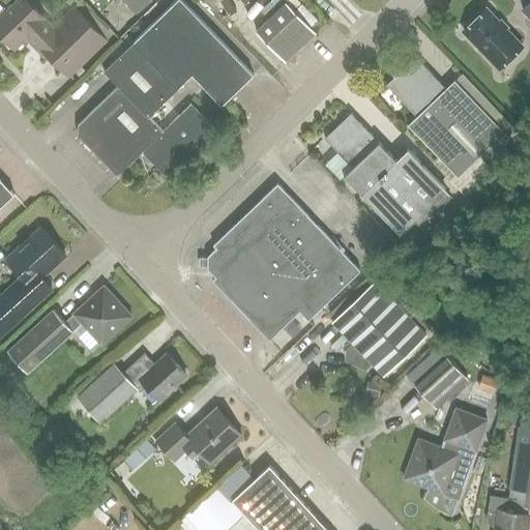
[(68,78),(107,40),(75,6),(53,27),(26,0),(18,0),(7,10),(5,8),(0,13),(0,27),(5,33),(2,37),(15,50),(25,39),(45,59),(48,56),(68,78)]
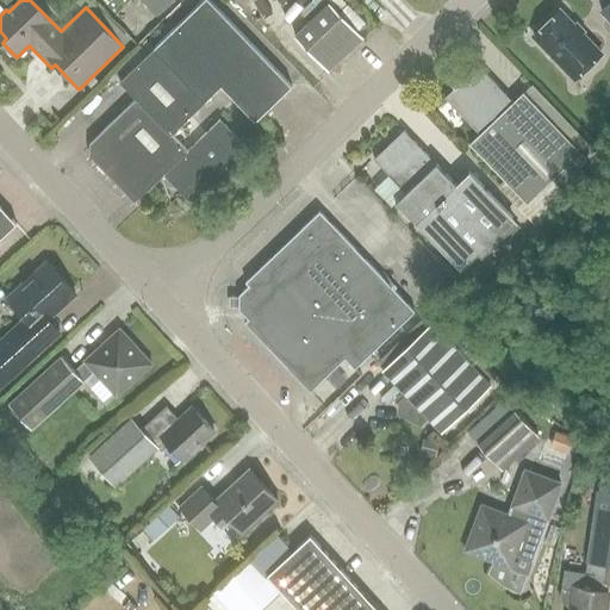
[(163,174),(187,151),(170,135),(221,86),(254,122),(291,86),(207,0),(204,0),(119,82),(137,98),(89,143),(89,155),(135,203),(163,174)]
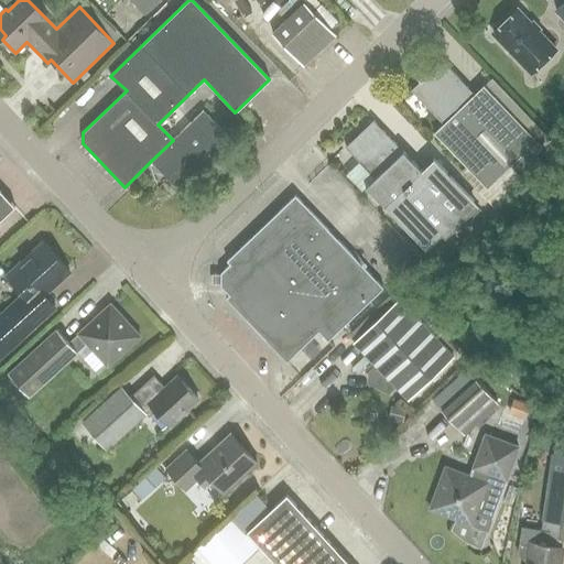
[(158,0),(132,0),(144,12),(158,0)]
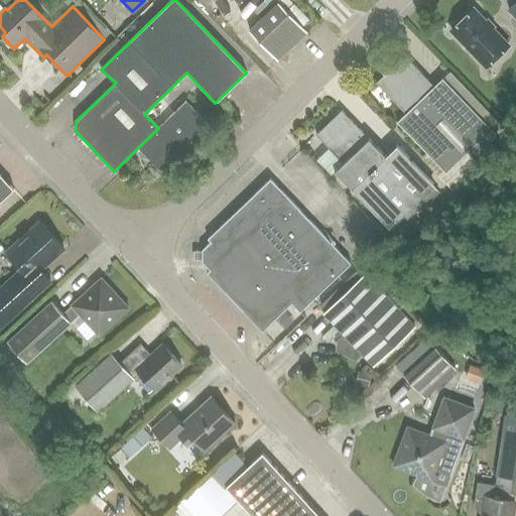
[(277,60),(306,32),(279,3),(249,31),(277,60)]
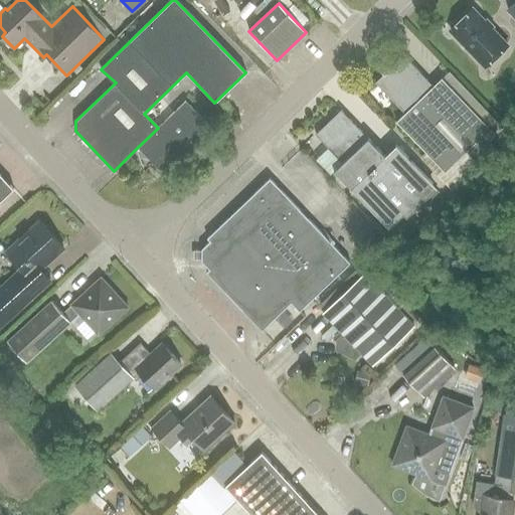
[(507,44),(474,9),(451,32),(484,66),(507,44)]
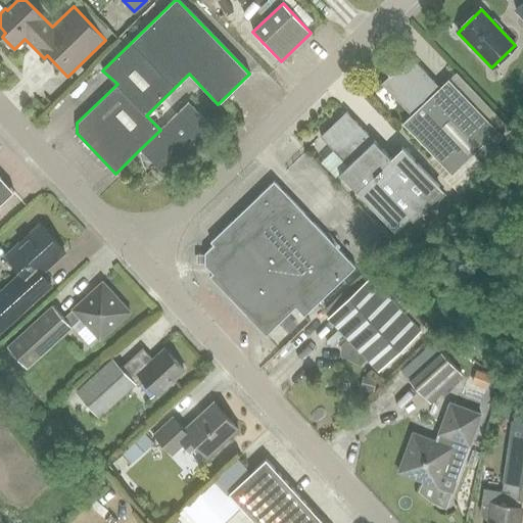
[(452,175),(497,130),(448,79),(439,88),(410,56),(381,84),(411,115),(402,124),(452,175)]
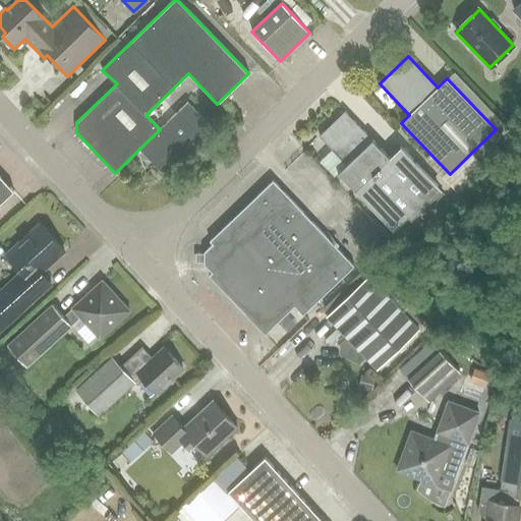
[(160,129),(139,149),(160,170),(165,171),(212,126),(188,102),(160,129)]
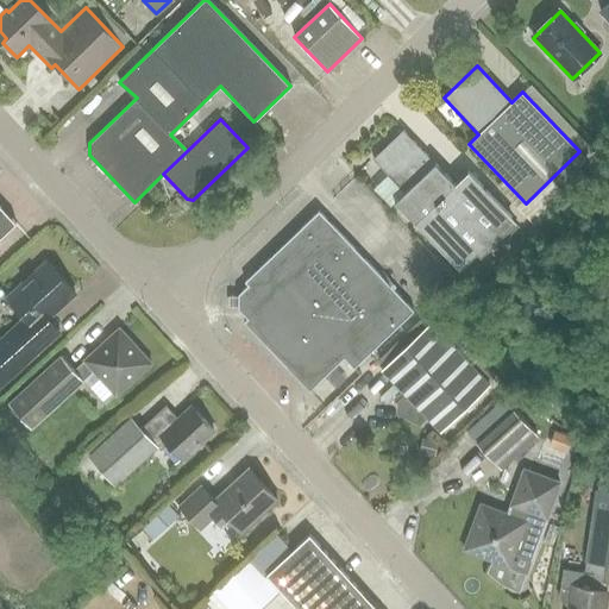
[(406,193),(395,202),(458,269),(475,252),(489,268),(498,259),(493,252),(502,243),(498,239),(516,221),(468,171),(454,184),(403,130),(374,159),(406,193)]
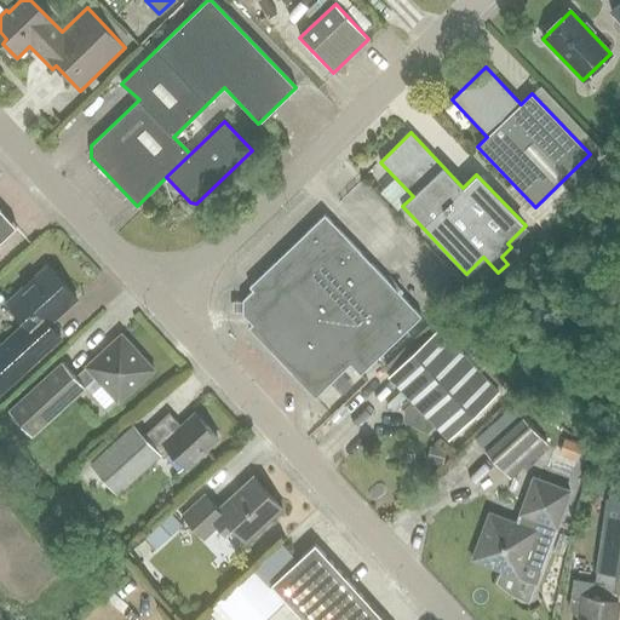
[(0,242),(17,228),(0,210),(0,242)]
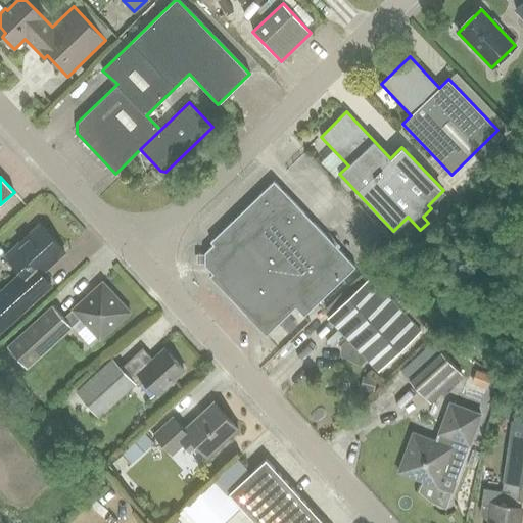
[(355,267),(274,181),(210,242),(212,245),(205,252),(204,266),(212,274),(209,277),(266,336),(295,307),(304,317),(355,267)]
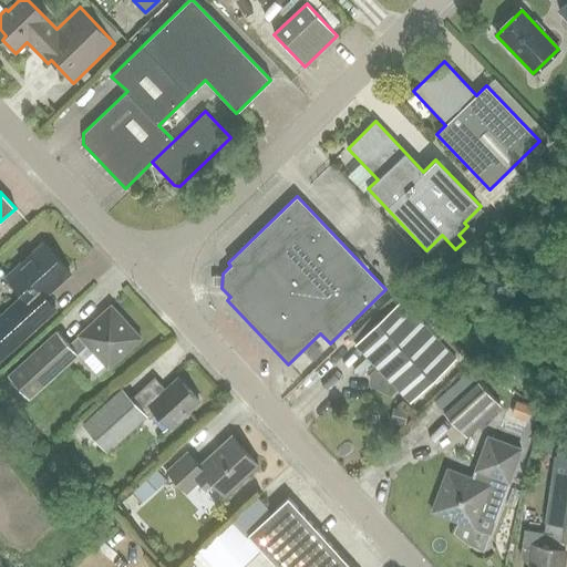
[(0,360),(58,308),(47,296),(70,274),(43,245),(7,277),(24,296),(0,318),(0,360)]
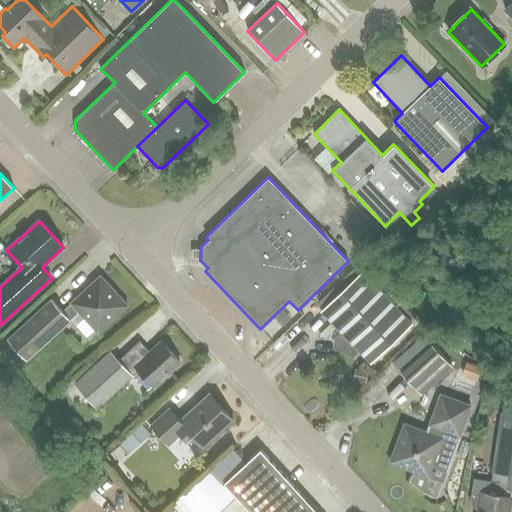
[(353,355),(359,349),(371,362),(412,323),(362,271),(321,310),(342,332),(336,338),(335,346),(353,355)]
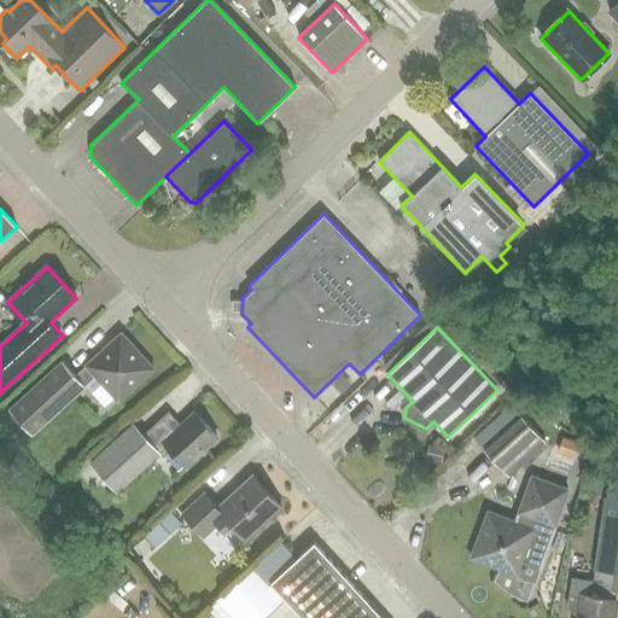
[(87,367),(76,377),(63,362),(9,410),(31,436),(95,377),(118,402),(155,369),(121,333),(86,366),(87,367)]
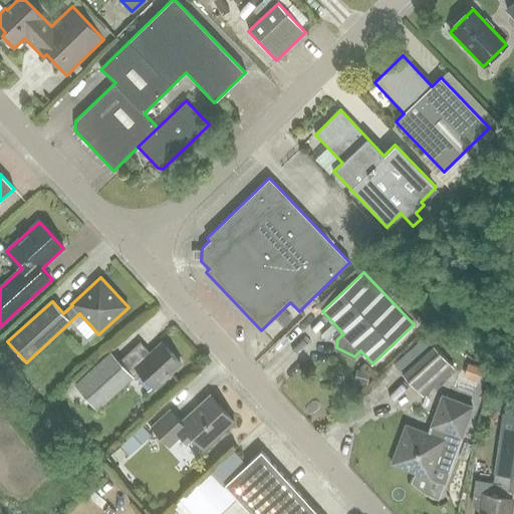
[(151,354),(141,342),(119,361),(111,352),(75,386),(77,388),(66,398),(75,407),(86,398),(97,410),(134,376),(137,379),(142,374),(154,388),(181,362),(163,343),(151,354)]
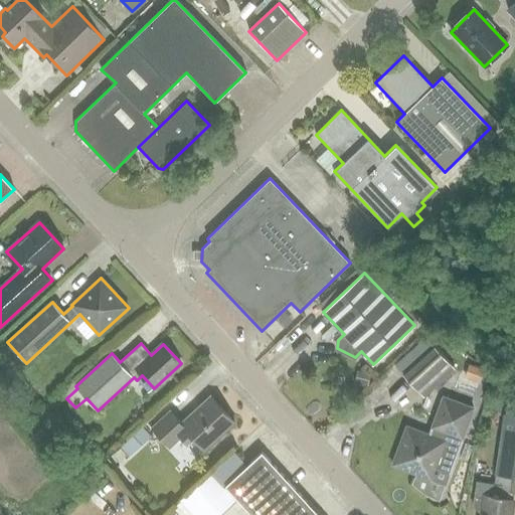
[(424,395),(455,370),(441,355),(434,346),(404,370),(424,395)]
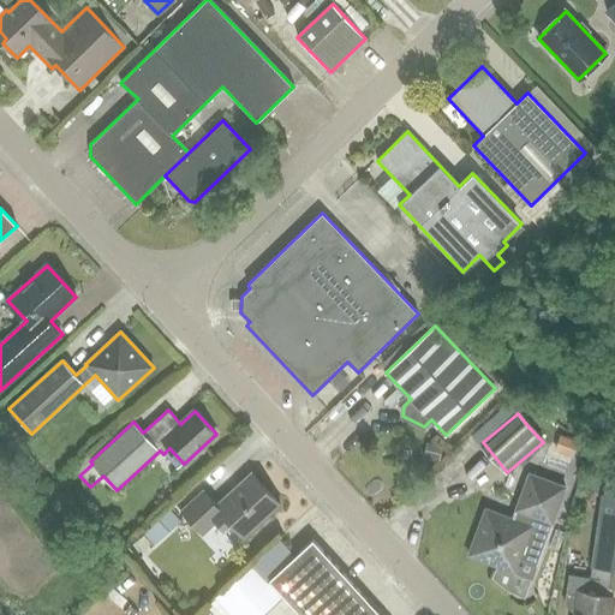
[(578,443),(559,436),(554,451),(572,458),(578,443)]
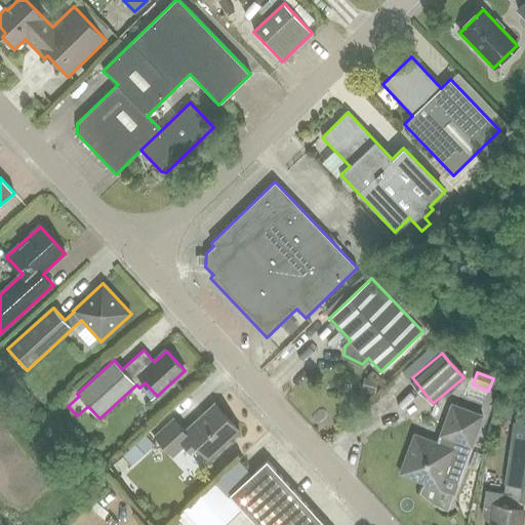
[(209,459),(239,431),(214,404),(185,432),(173,419),(155,436),(173,456),(186,445),(191,450),(197,445),(209,459)]
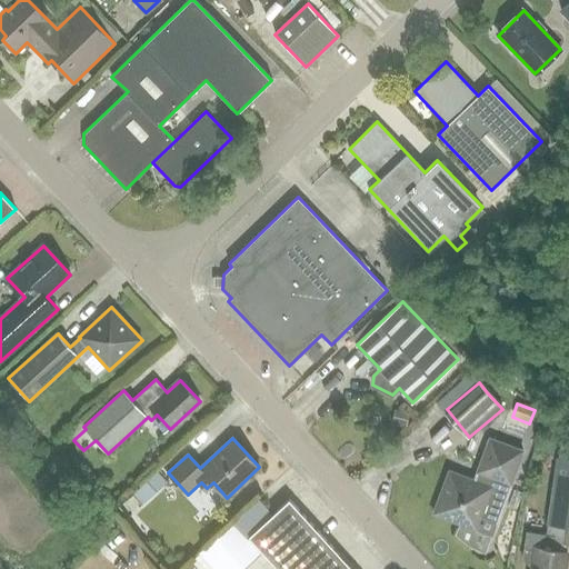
[(449,471),(433,515),(492,536),(523,451),(490,439),(475,480),(449,471)]
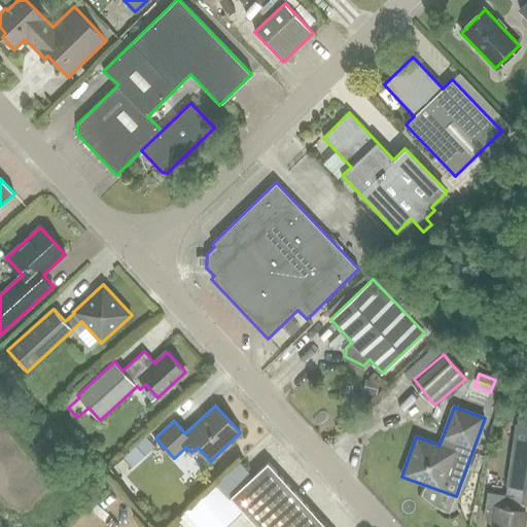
[(526,487),(526,424),(516,423),(505,496),(487,493),(486,505),(496,506),(492,526),(523,526),(525,511),(524,511),(526,498),(515,497),(517,486),(526,487)]
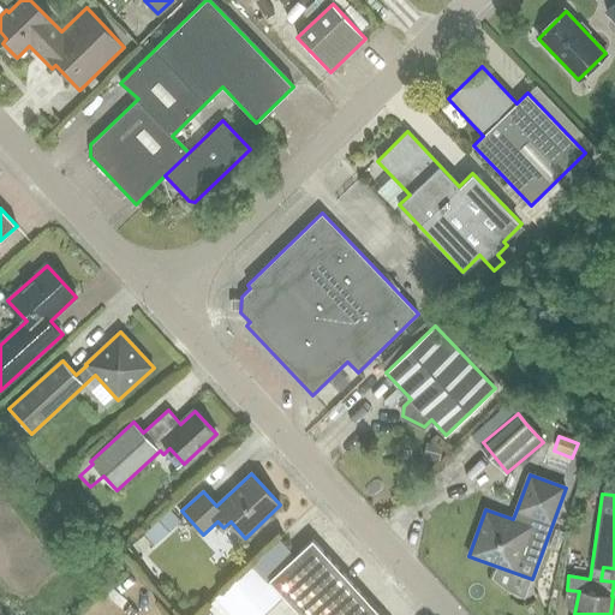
[(181,519),(172,508),(144,533),(155,544),(181,519)]
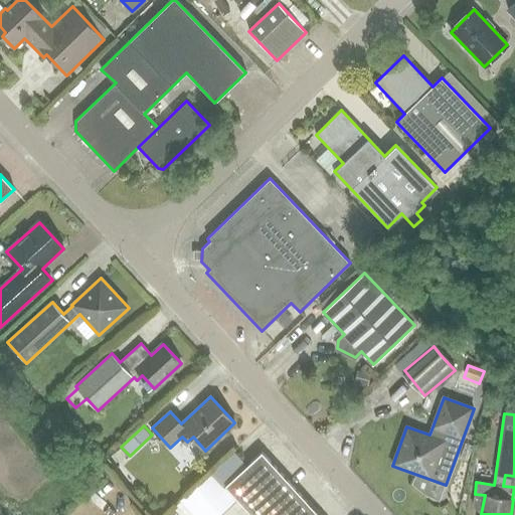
[(319,514),(263,453),(245,467),(226,485),(225,486),(251,514),(319,514)]
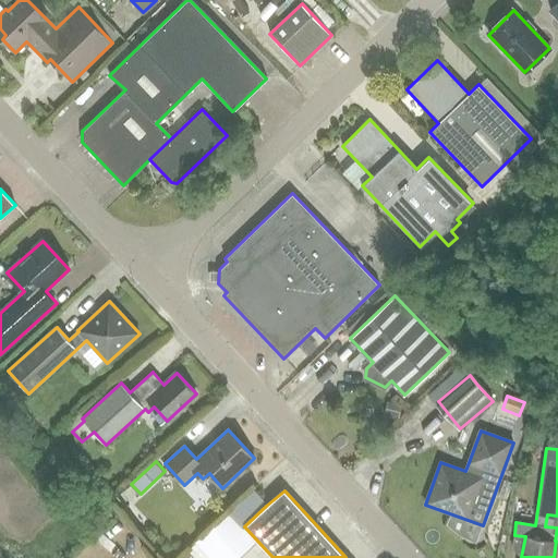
[(232,511),(245,525),(266,506),(253,492),(232,511)]
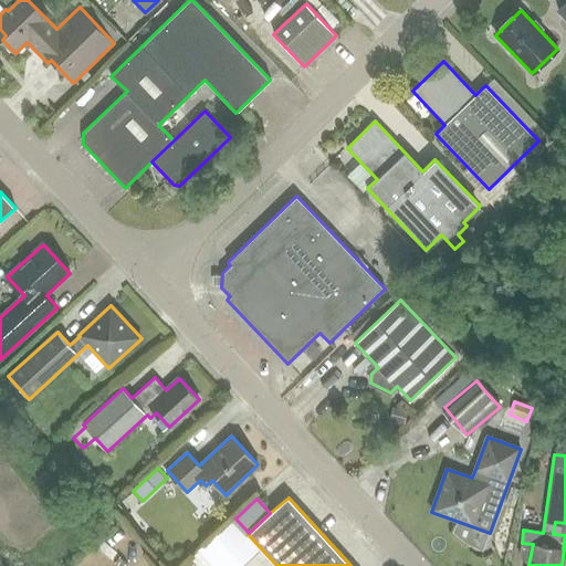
[(232,565),(210,542),(200,552),(212,565),(232,565)]
